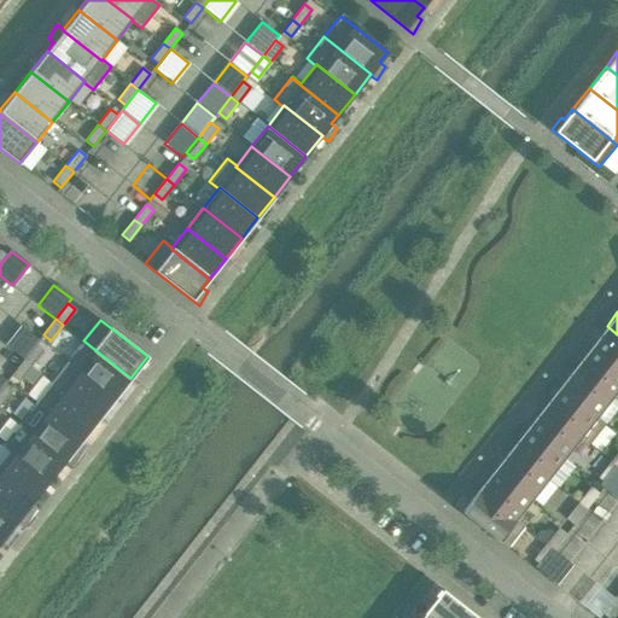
[(6,347),(23,360),(35,344),(39,339),(22,326),(6,347)]
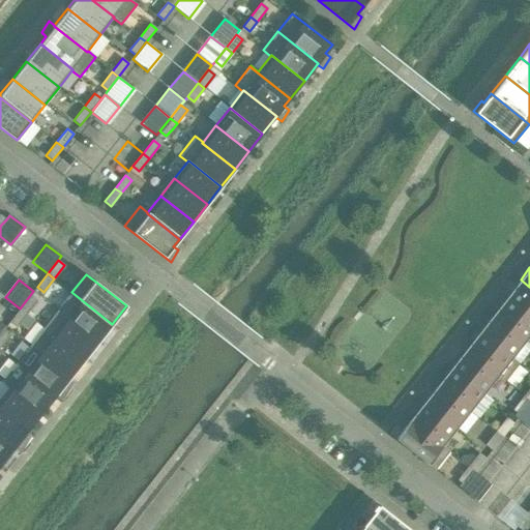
[(529,287),(521,280),(506,297),(529,316),(529,287)]
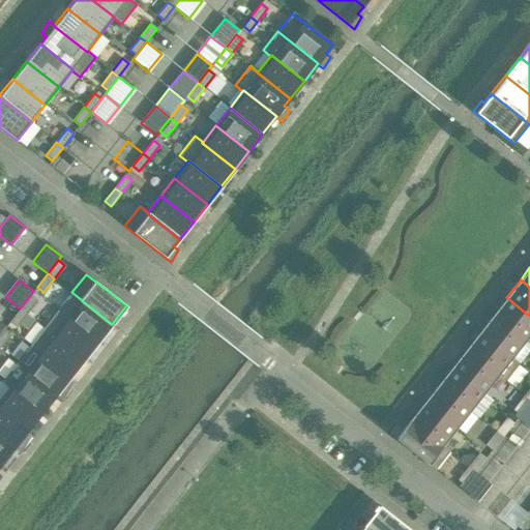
[(112,324),(71,292),(58,310),(98,342),(112,324)]
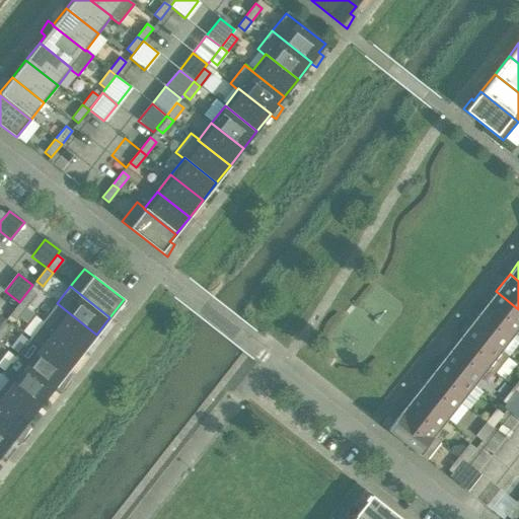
[(35,294),(29,289),(19,302),(25,307),(35,294)]
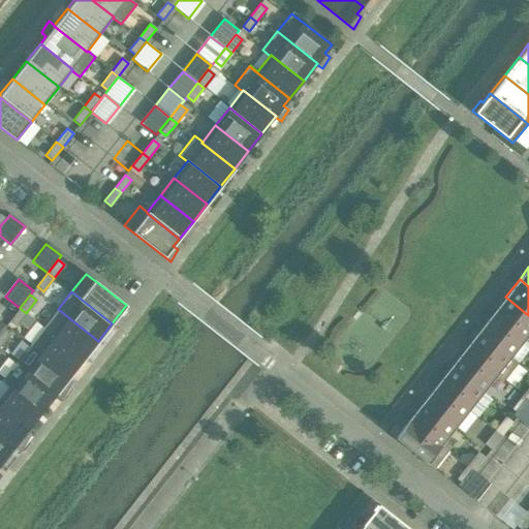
[(528,315),(505,297),(492,314),(525,340),(524,341),(528,344),(528,315)]
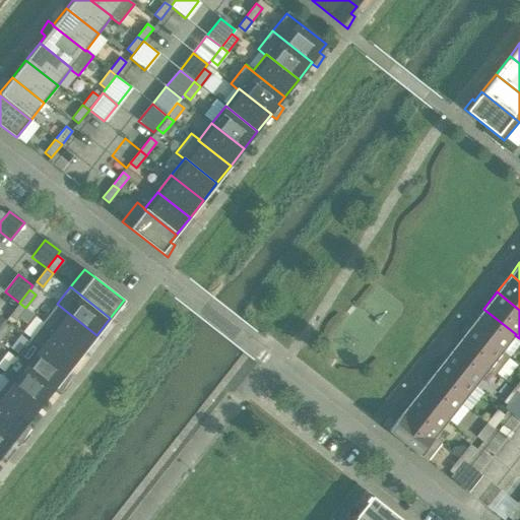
[(15,321),(25,308),(19,303),(9,316),(15,321)]
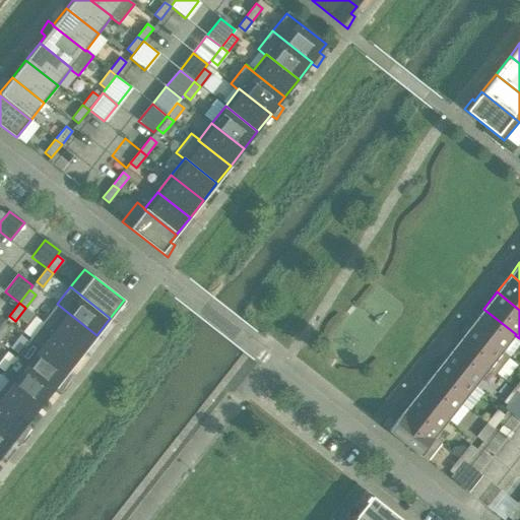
[(96,335),(57,304),(43,321),(82,352),(96,335)]
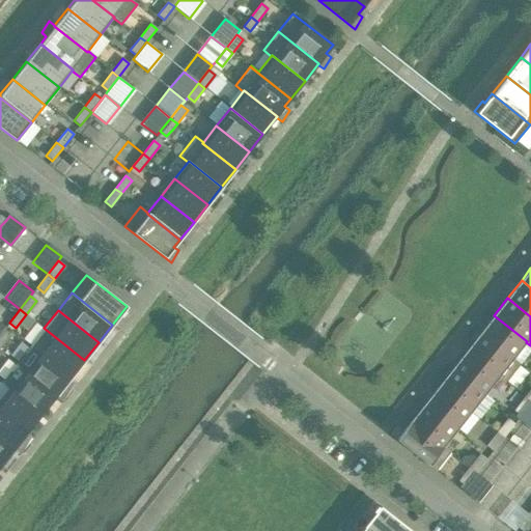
[(527,341),(494,315),(479,333),(512,359),(513,358),(526,342),(527,341)]
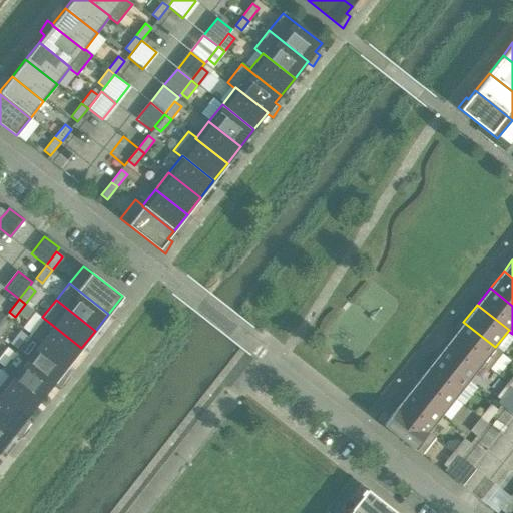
[(81,348),(42,317),(29,334),(68,365),(81,348)]
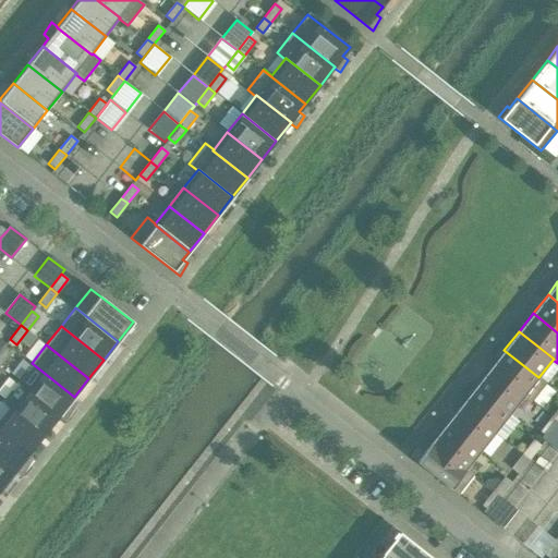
[(538,377),(504,350),(500,347),(494,355),(497,359),(489,368),(524,396),(523,397),(531,402),(546,383),(540,376),(538,377)]
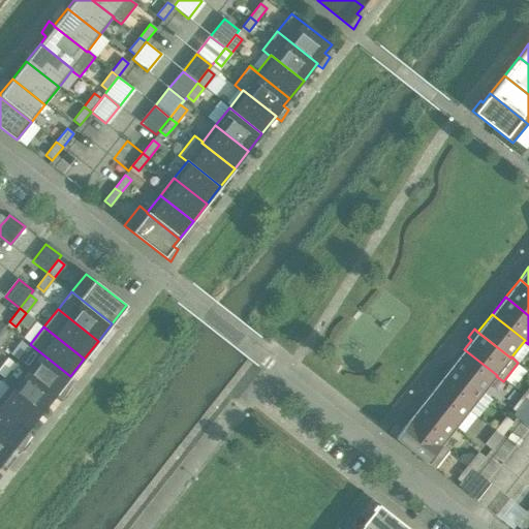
[(0,345),(9,335),(2,330),(0,332),(0,345)]
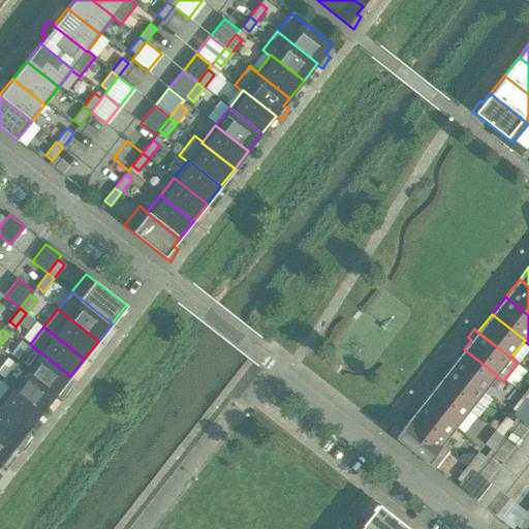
[(70,376),(30,344),(29,345),(37,351),(25,368),(17,362),(62,398),(68,387),(64,383),(70,376)]
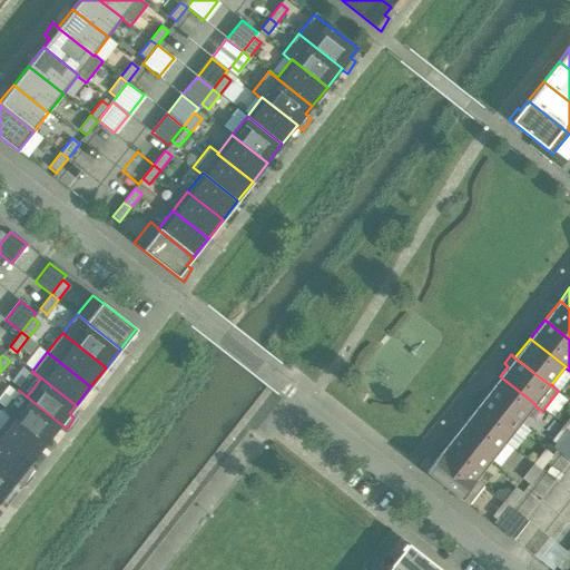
[(536,404),(500,376),(485,395),(520,423),(534,405),(536,404)]
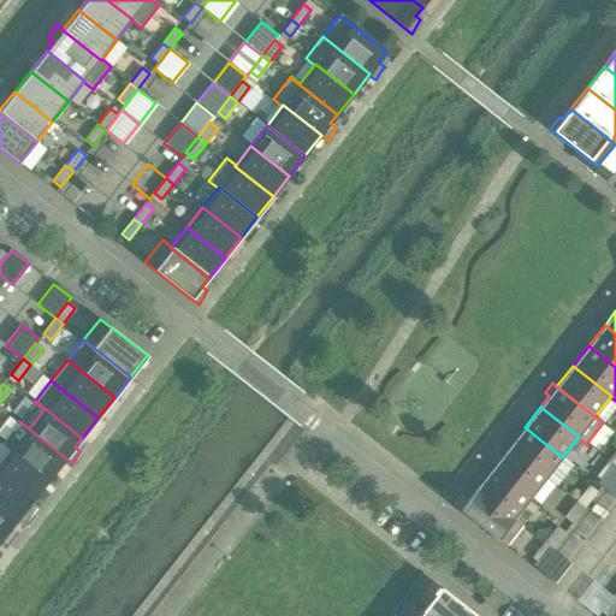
[(72,463),(19,421),(3,442),(49,479),(65,460),(72,465),(72,463)]
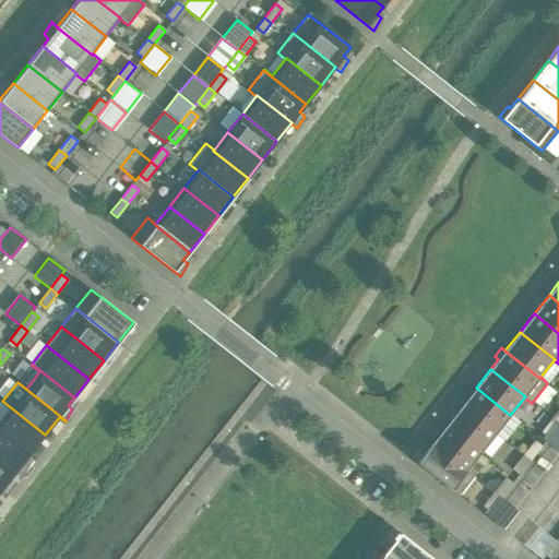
[(510,415),(476,388),(461,406),(496,433),(510,415)]
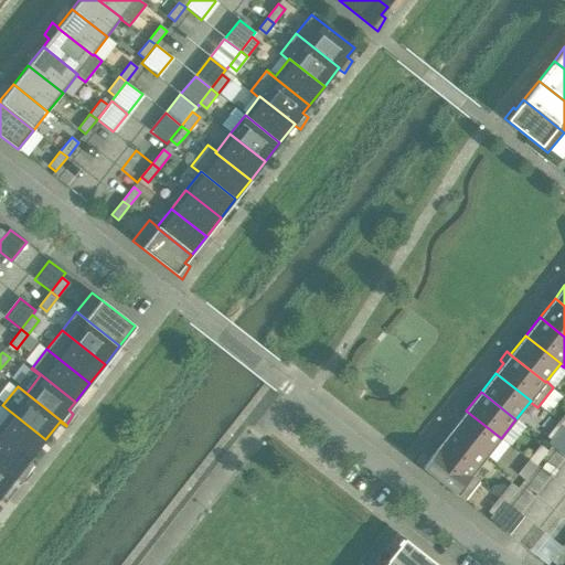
[(45,439),(2,405),(2,406),(10,413),(0,425),(0,434),(31,458),(45,439)]
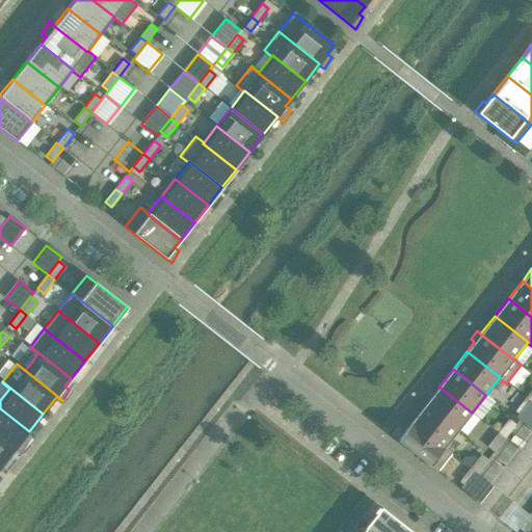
[(472,413),(439,387),(425,404),(458,430),(472,413)]
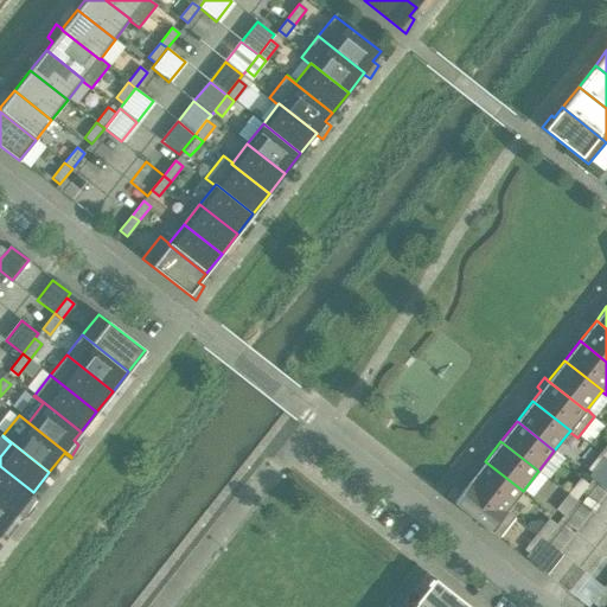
[(595,475),(606,459),(599,453),(587,468),(595,475)]
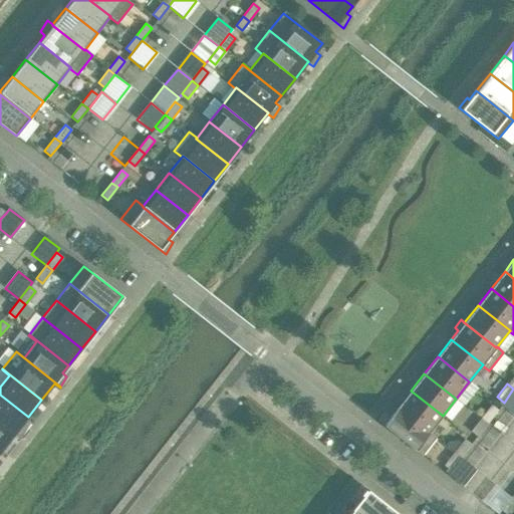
[(513,389),(504,403),(501,406),(513,416),(513,389)]
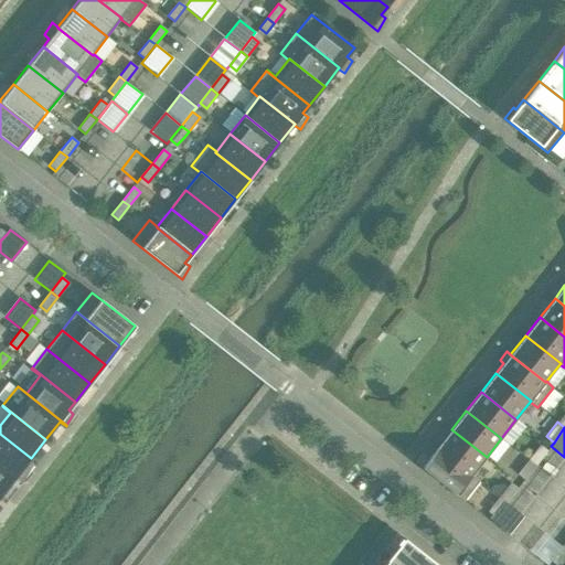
[(487,457),(451,429),(437,448),(471,476),(472,475),(487,457)]
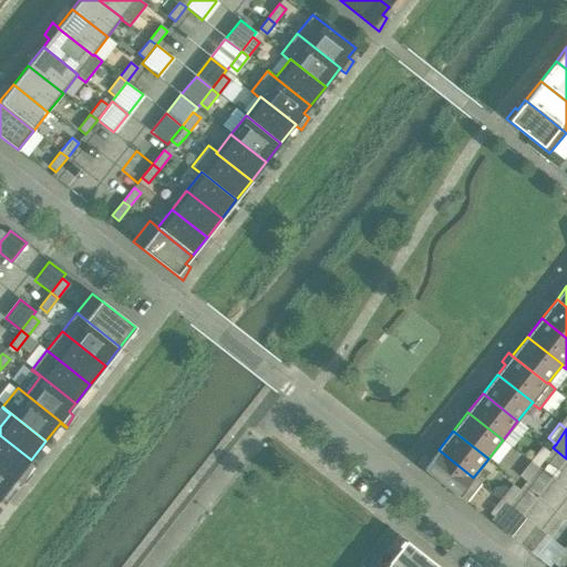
[(31,460),(0,435),(0,465),(16,478),(16,480),(21,484),(29,472),(24,467),(31,460)]
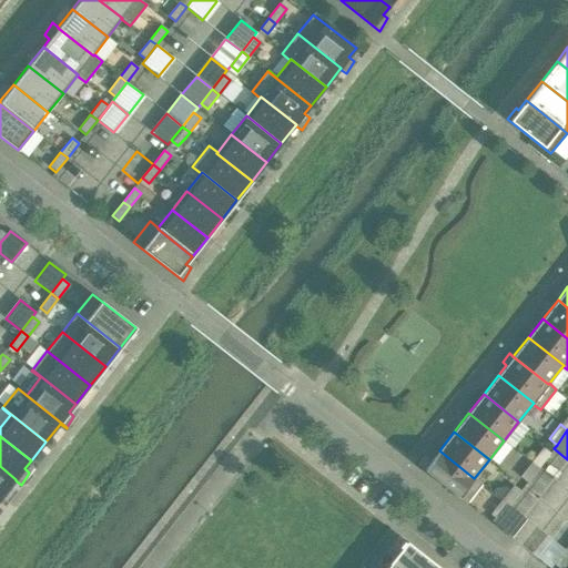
[(538,467),(549,454),(543,447),(531,462),(538,467)]
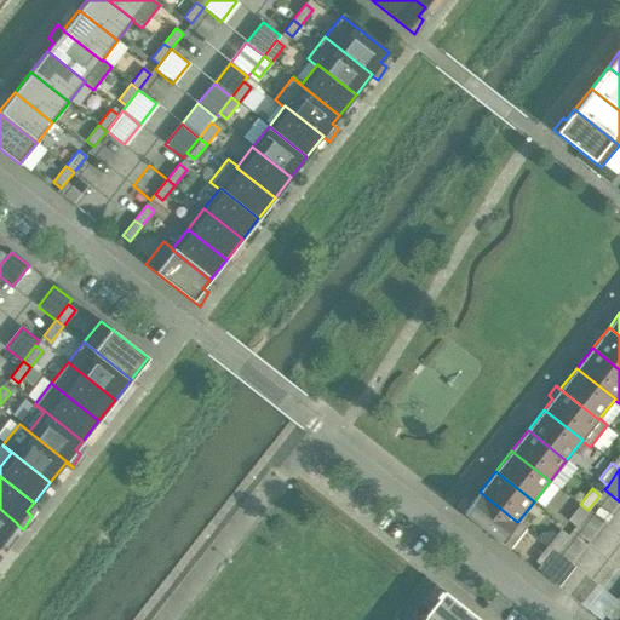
[(517,522),(480,492),(470,503),(463,497),(455,507),(509,550),(526,528),(518,521),(517,522)]
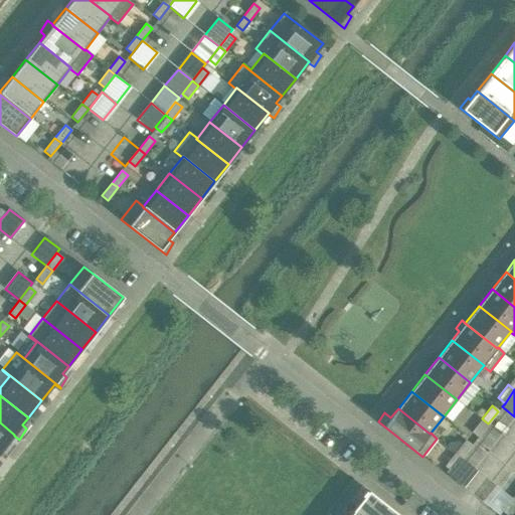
[(478,438),(488,423),(482,418),(471,432),(478,438)]
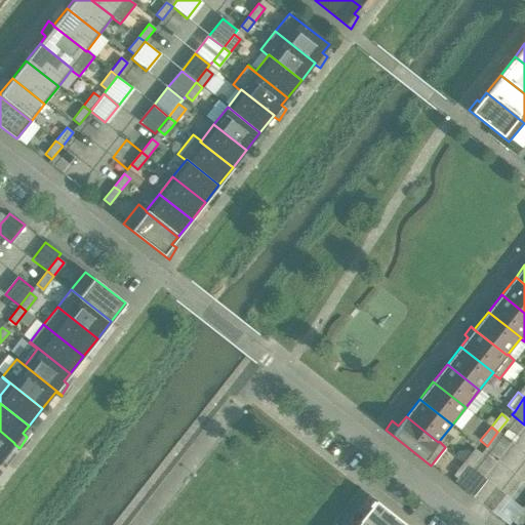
[(14,443),(0,431),(0,459),(1,460),(14,444),(14,443)]
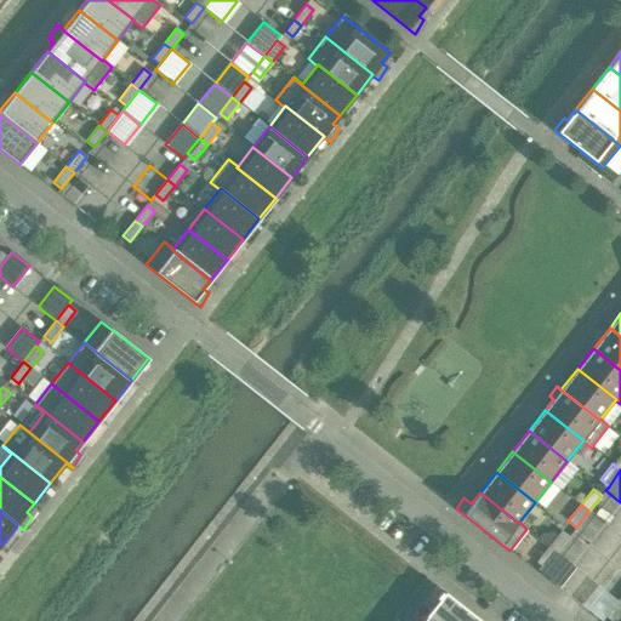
[(557,552),(569,537),(560,530),(548,546),(557,552)]
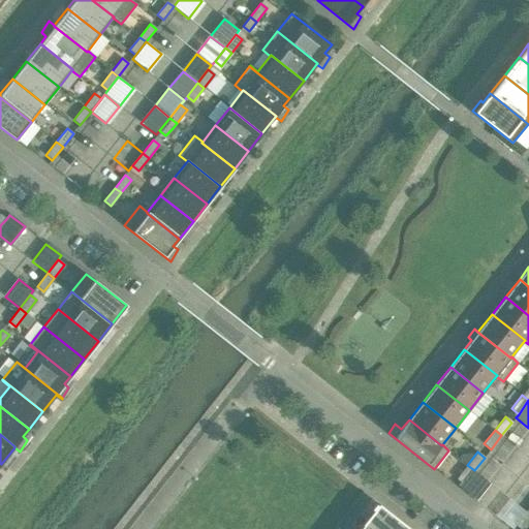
[(464,484),(474,470),(467,465),(457,478),(464,484)]
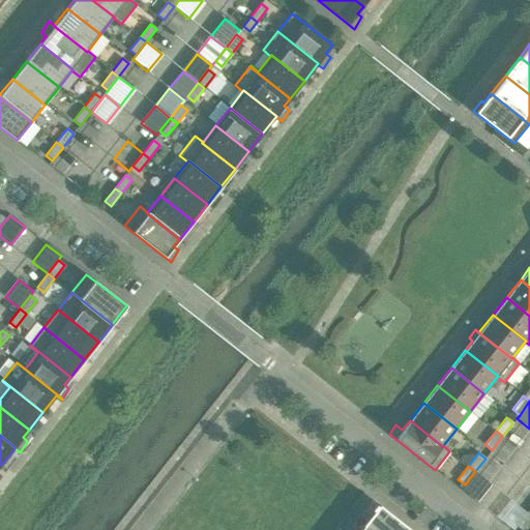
[(490,482),(475,471),(465,484),(462,489),(476,500),(490,482)]
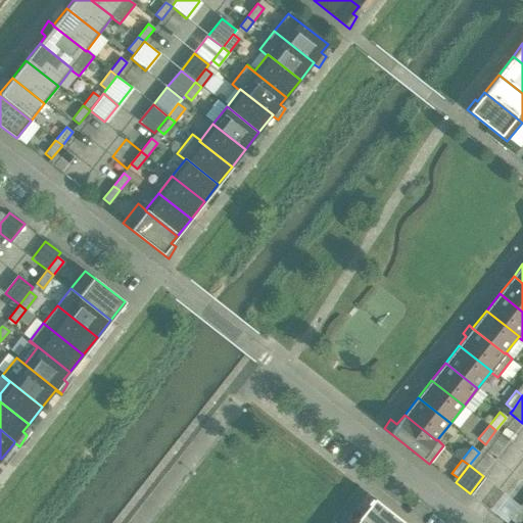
[(510,519),(520,505),(506,493),(491,510),(507,522),(510,519)]
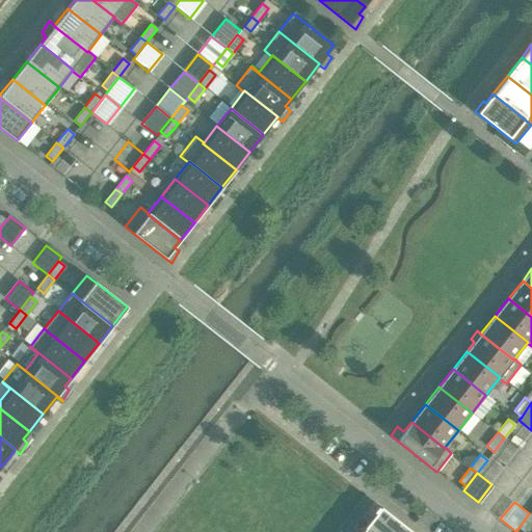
[(411,531),(380,507),(366,526),(374,531),(411,531)]
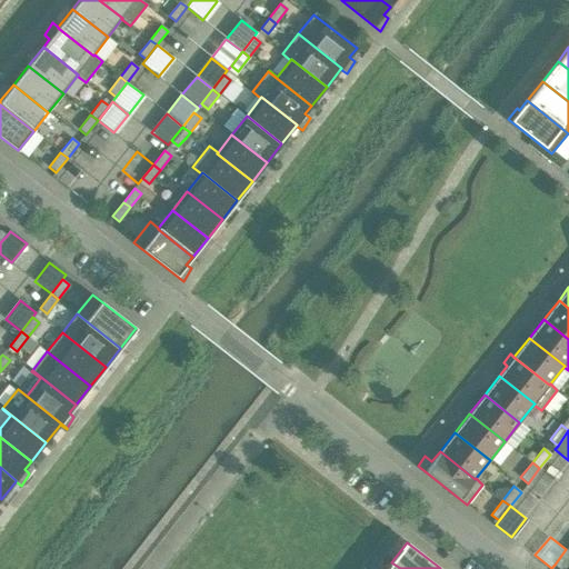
[(560,568),(562,568),(568,560),(568,551),(566,549),(555,565),(560,568)]
